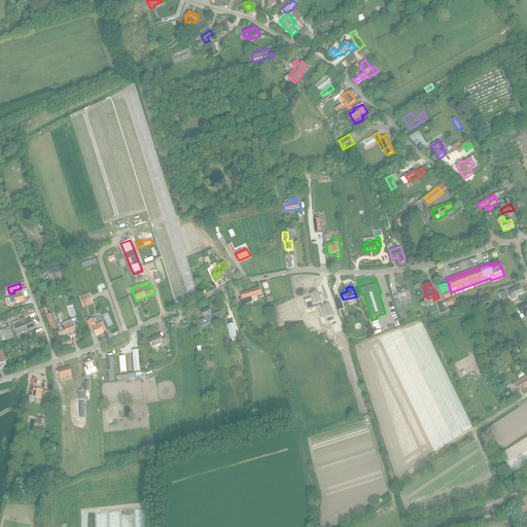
[(261,297),(260,295),(261,294),(259,287),(240,293),(243,304),(252,302),(251,297),(257,295),(258,299),(261,297)]
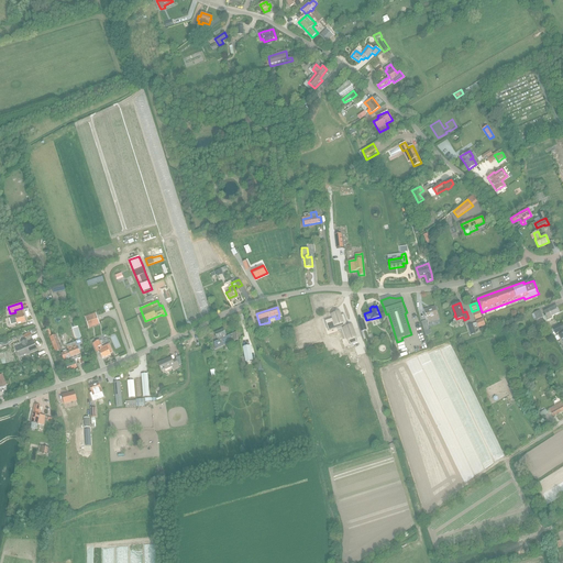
[(424,310),(427,319),(438,316),(435,307),(424,310)]
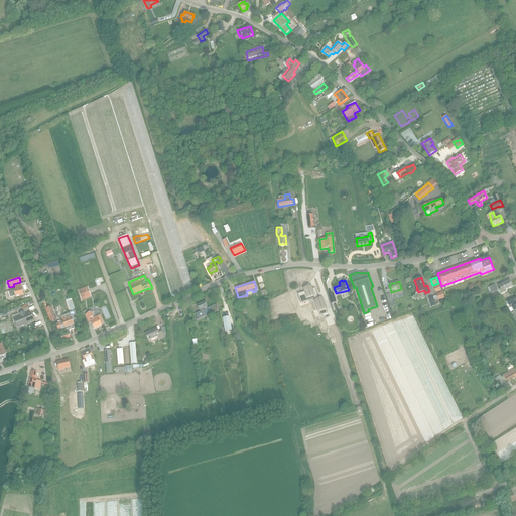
[(499,286),(501,289),(499,290),(501,293),(506,291),(505,289),(512,286),(510,281),(499,286)]
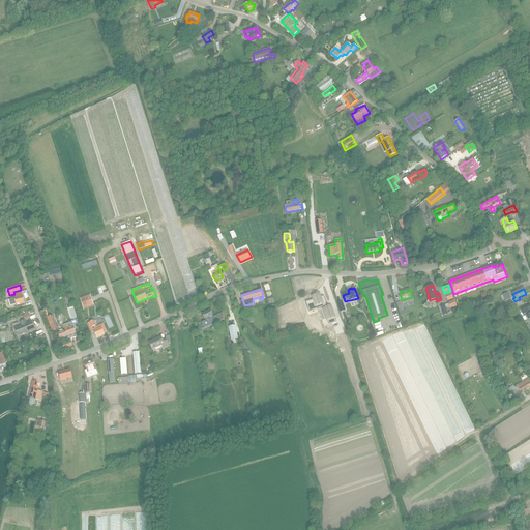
[(13,298),(9,299),(10,305),(16,304),(24,302),(23,296),(22,296),(21,292),(18,293),(15,294),(16,297),(13,298)]
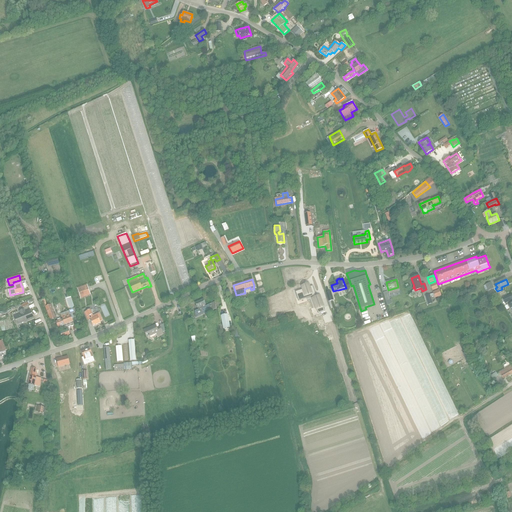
[(303,289),(295,292),(297,298),(305,296),(306,299),(313,296),(313,298),(318,314),(325,312),(319,296),(316,297),(315,296),(316,295),(313,286),(309,287),(306,288),(305,285),(302,287),(303,289)]
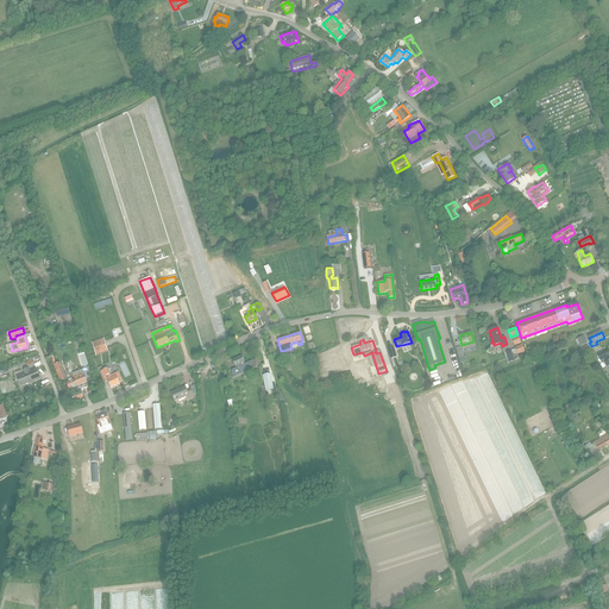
[(93,345),(96,355),(108,351),(105,341),(93,345)]
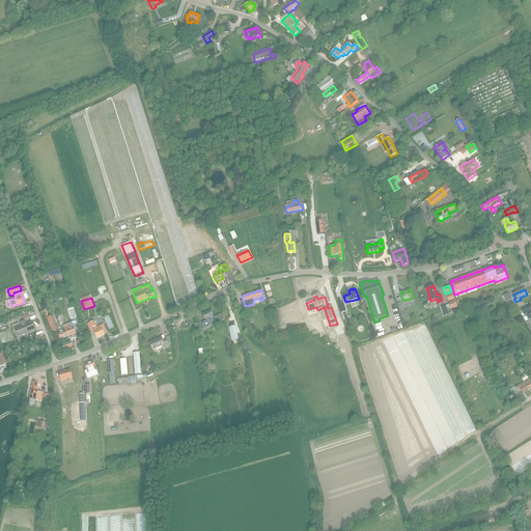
[(449,303),(450,305),(451,309),(457,306),(455,301),(449,303)]
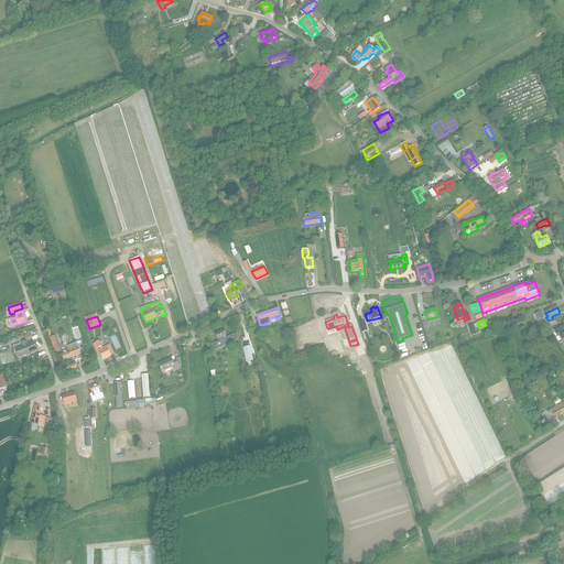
[(554,328),(556,334),(563,329),(563,325),(563,324),(554,328)]
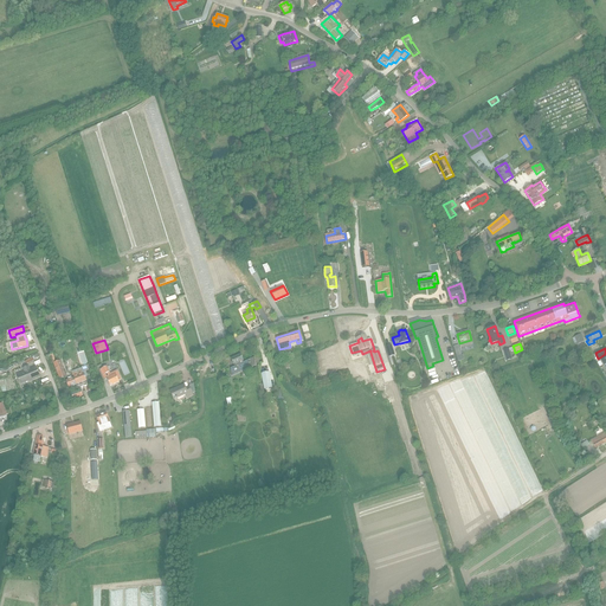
[(33,358),(25,361),(27,365),(34,361),(33,360),(38,358),(39,358),(37,353),(31,355),(32,355),(32,356),(33,358)]
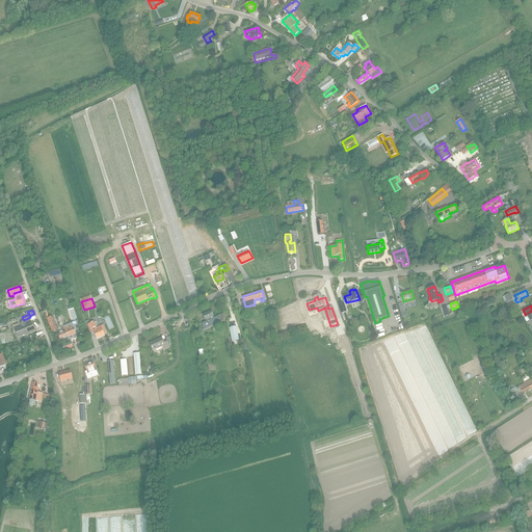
[(203,323),(204,329),(224,320),(223,314),(214,318),(213,316),(211,311),(203,315),(205,320),(206,320),(207,321),(203,323)]
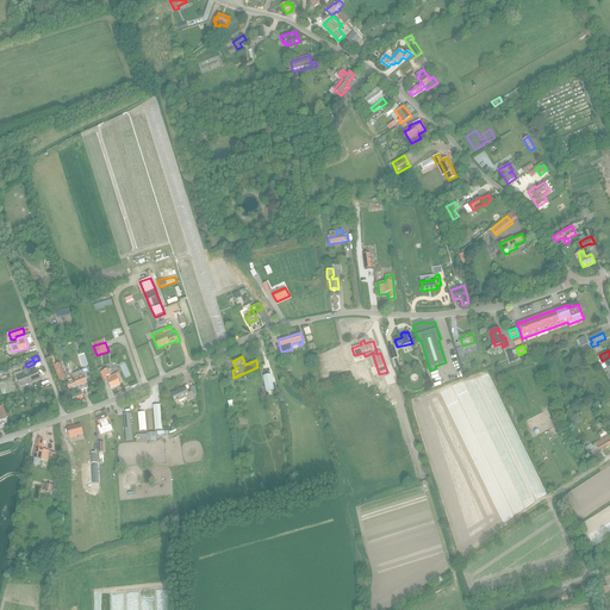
[(55,365),(54,365),(55,367),(58,379),(60,381),(61,380),(67,379),(61,362),(55,365)]
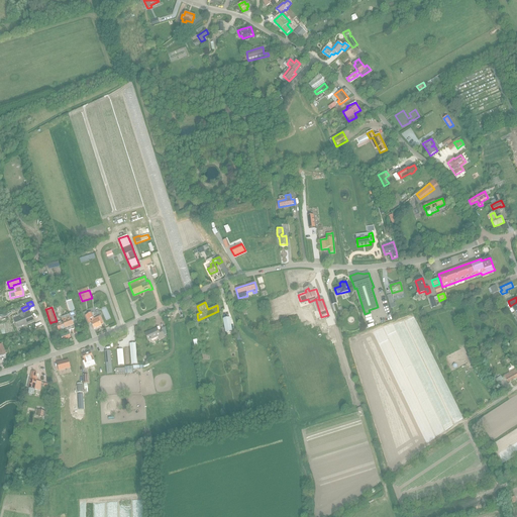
[(101,324),(103,323),(100,316),(93,318),(91,312),(85,315),(89,324),(91,323),(94,329),(102,325),(101,324)]
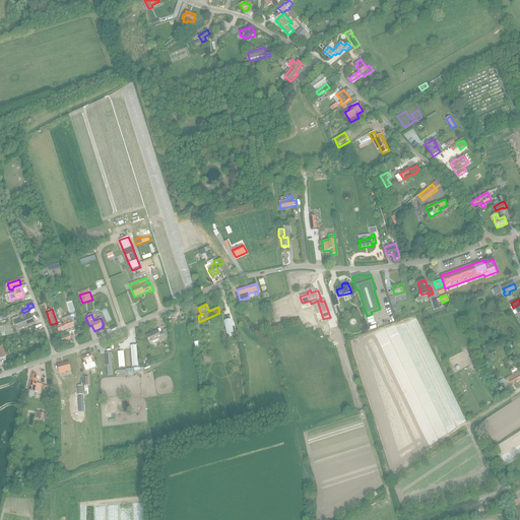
[(24,315),(22,316),(26,326),(28,325),(28,326),(35,324),(30,315),(25,318),(24,315)]
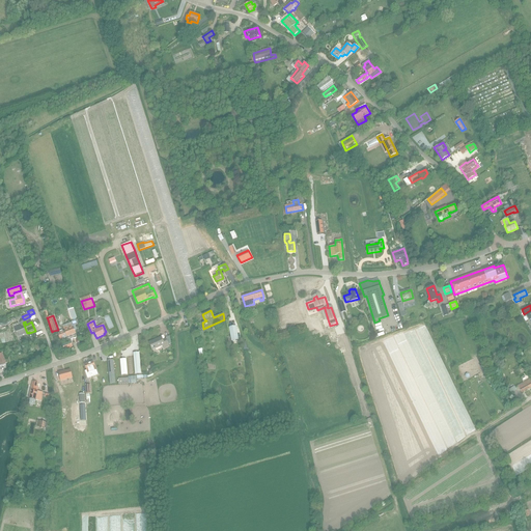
[(27,333),(23,323),(20,323),(22,327),(15,329),(18,337),(27,333)]
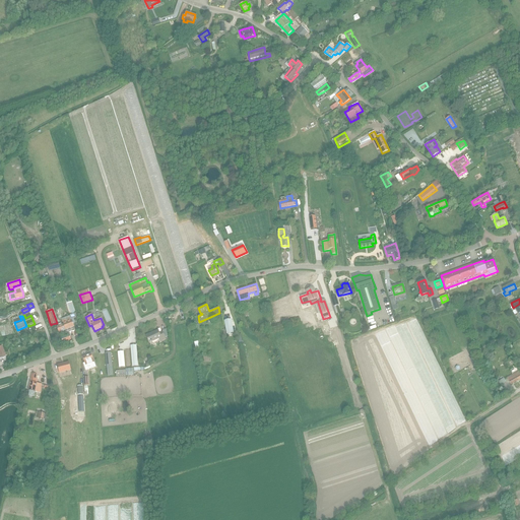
[(63,324),(57,326),(57,327),(59,332),(65,330),(74,327),(70,316),(62,319),(63,324)]
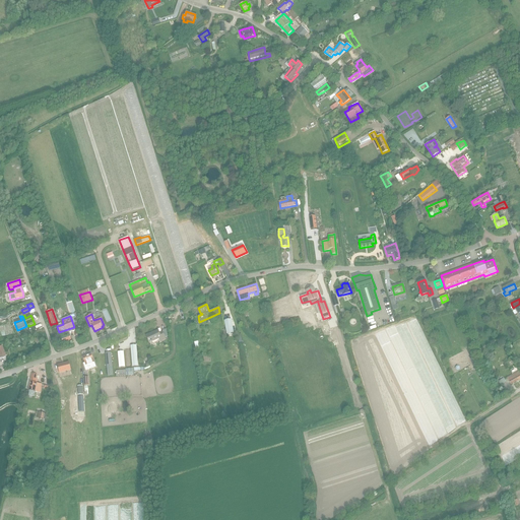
[(231,320),(224,321),(228,333),(233,332),(231,320)]
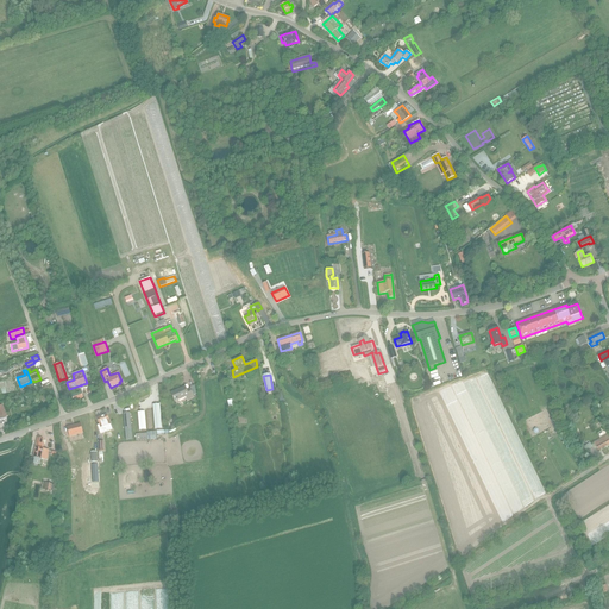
[(67,383),(62,385),(67,397),(69,396),(71,395),(69,389),(67,383)]
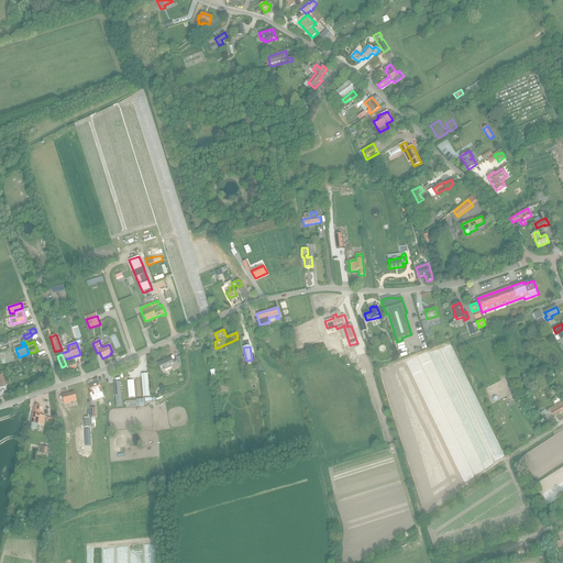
[(165,370),(173,366),(175,368),(179,366),(176,359),(173,361),(170,357),(158,363),(162,371),(164,370),(164,371),(165,370)]
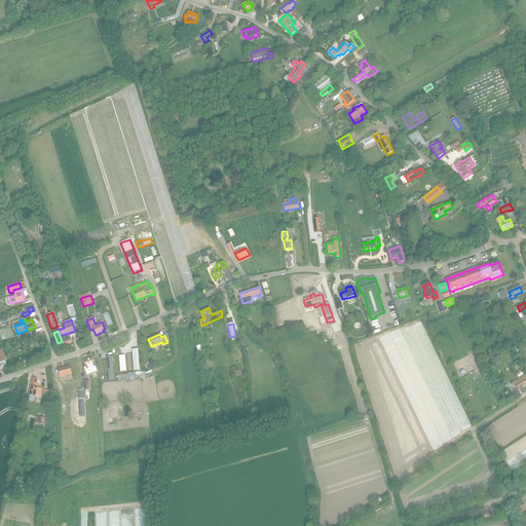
[(97,371),(97,370),(92,358),(86,360),(85,360),(83,361),(85,367),(84,367),(86,374),(97,371)]
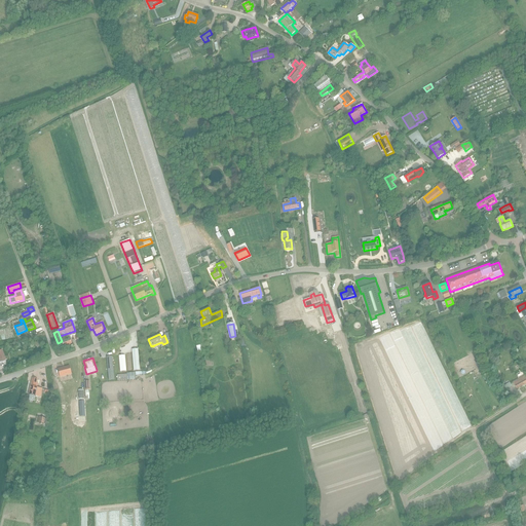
[(58,369),(60,377),(71,374),(69,366),(58,369)]
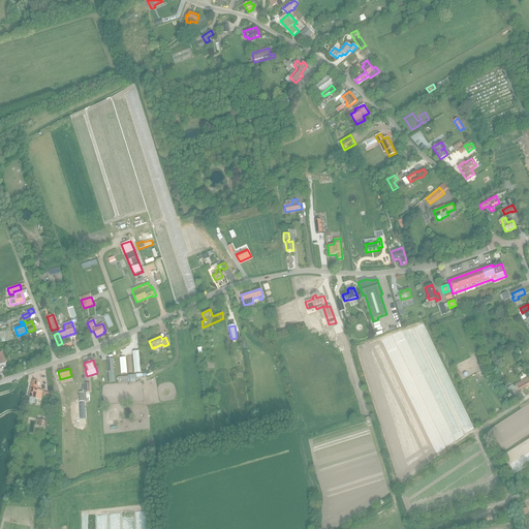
[(523,368),(516,372),(521,381),(516,384),(520,392),(528,385),(528,378),(528,377),(523,368)]
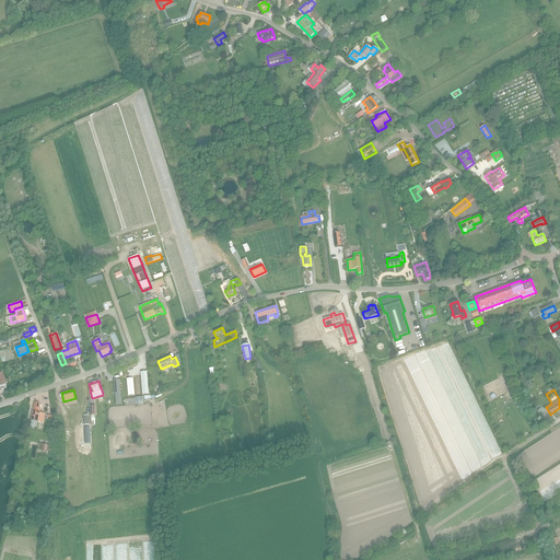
[(38,408),(39,404),(34,403),(31,420),(43,423),(45,413),(39,412),(41,408),(38,408)]
